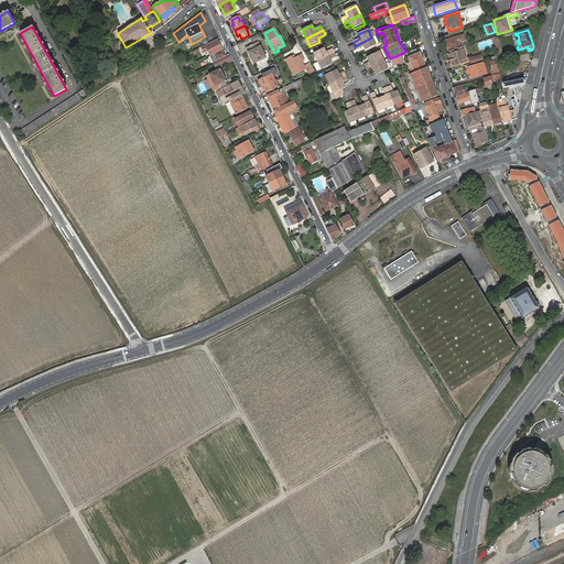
[(445,41),(448,52),(462,47),(462,45),(461,42),(465,41),(463,35),(445,41)]
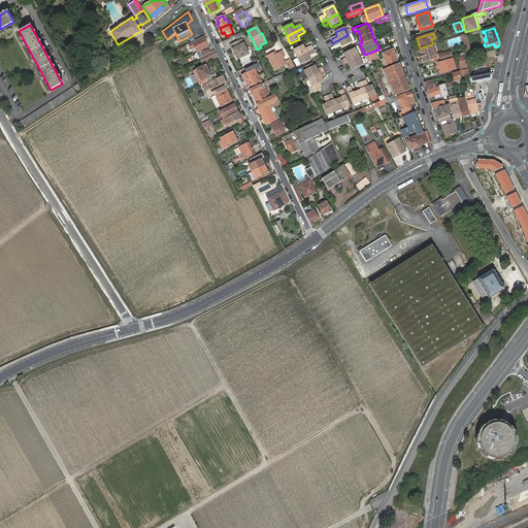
[(348,35),(332,43),(334,47),(340,44),(341,45),(342,47),(352,43),(348,35)]
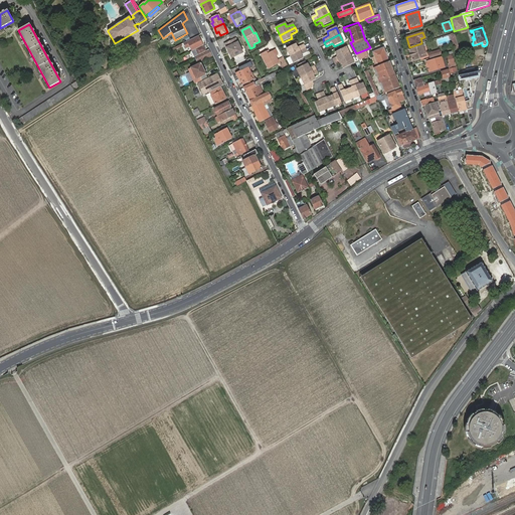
[(451,35),(456,50),(460,49),(456,39),(455,34),(451,35)]
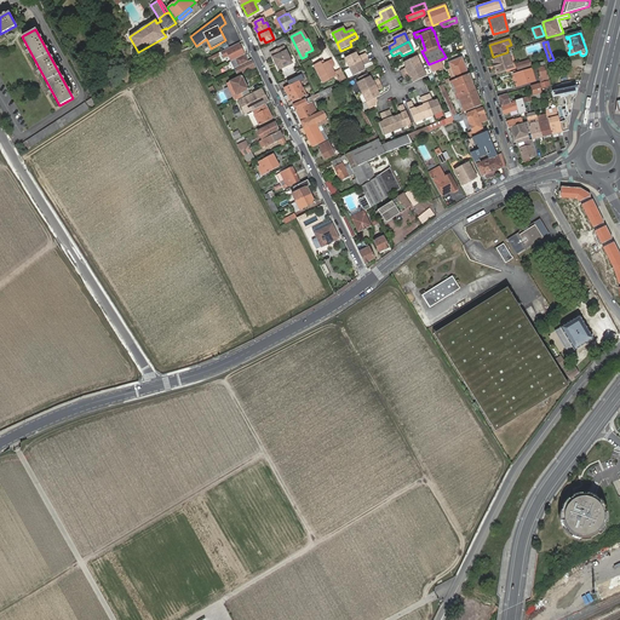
[(225,50),(218,53),(219,56),(220,59),(228,56),(231,55),(235,61),(245,55),(239,44),(225,50)]
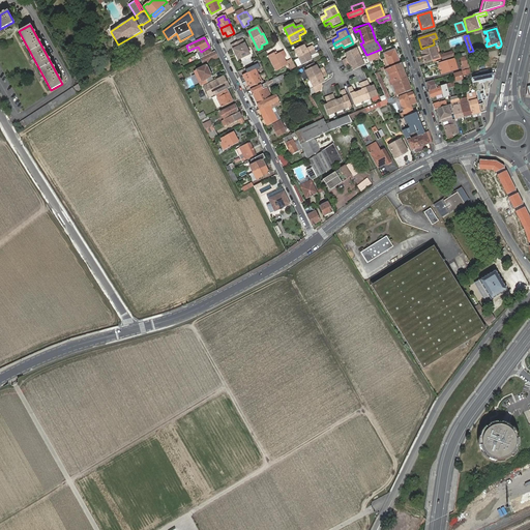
[(231,46),(238,59),(249,54),(242,39),(231,46)]
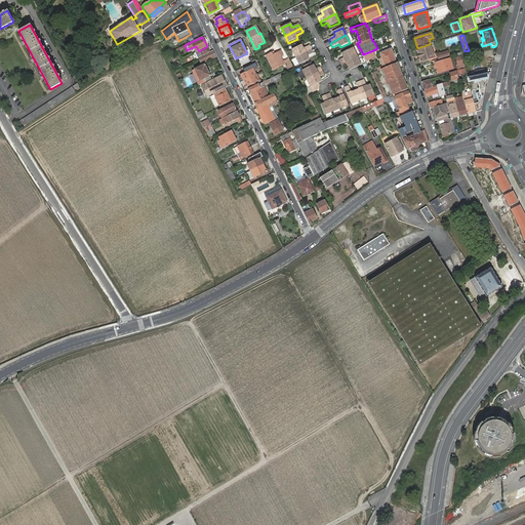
[(430,44),(417,48),(418,51),(417,51),(420,62),(434,57),(431,47),(430,44)]
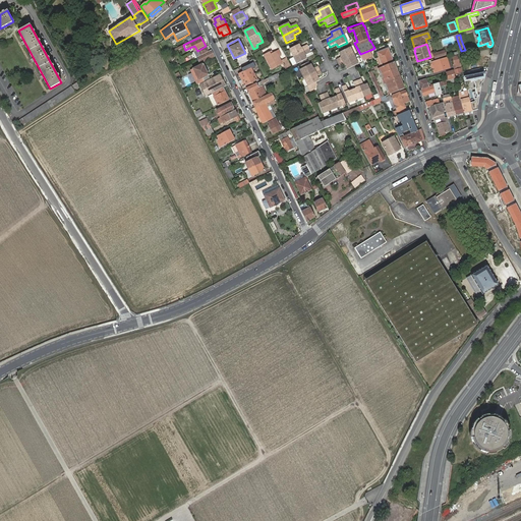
[(308,50),(306,46),(301,49),(300,48),(298,45),(290,50),(293,57),(308,50)]
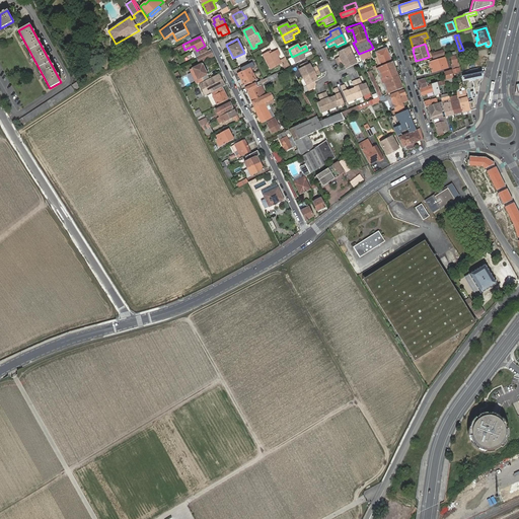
[(208,52),(205,46),(197,51),(200,56),(208,52)]
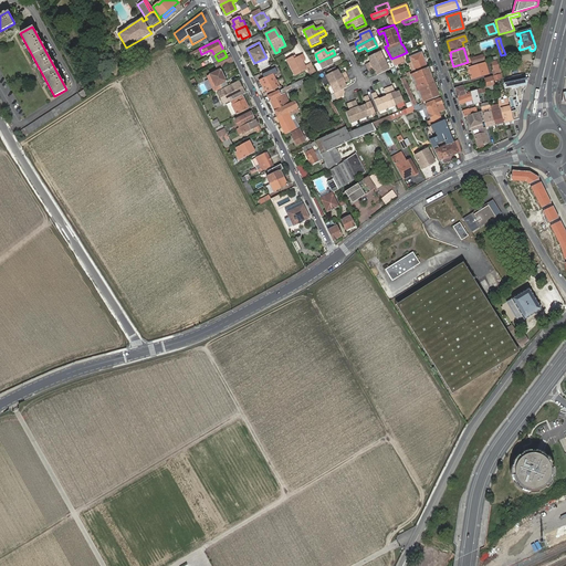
[(366,65),(368,69),(385,61),(380,52),(369,58),(371,62),(370,63),(366,65)]
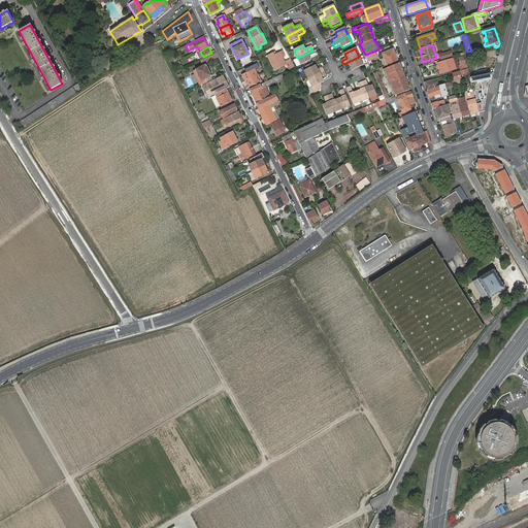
[(383,70),(399,63),(393,48),(382,54),(387,65),(380,68),(381,71),(383,70)]
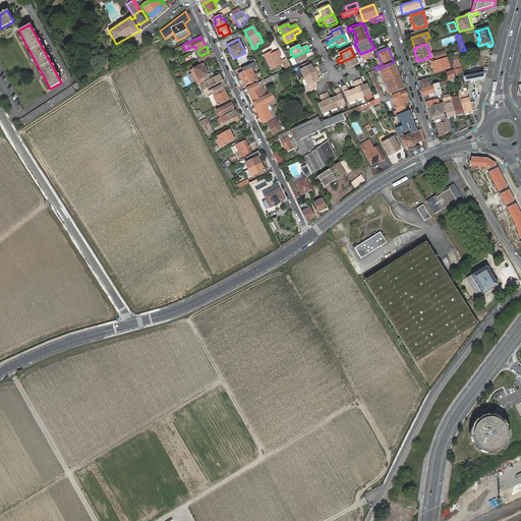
[(215,56),(212,50),(209,52),(200,56),(196,58),(200,64),(215,56)]
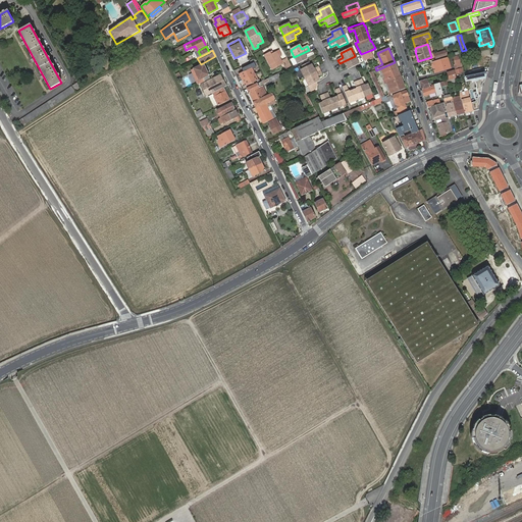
[(311,54),(309,50),(294,57),(298,65),(307,60),(305,58),(306,56),(311,54)]
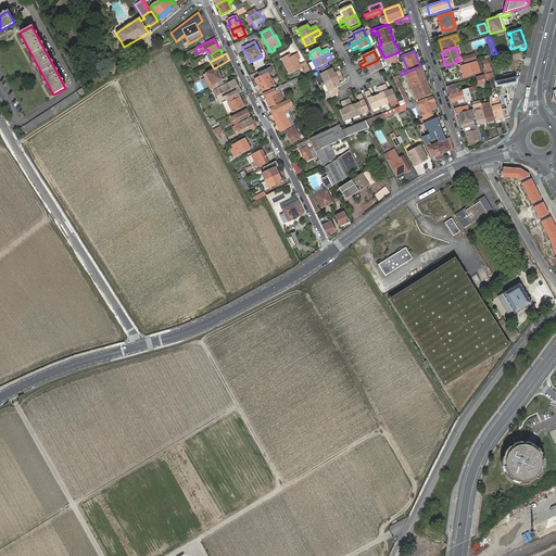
[(395,53),(384,58),(388,65),(397,61),(395,53)]
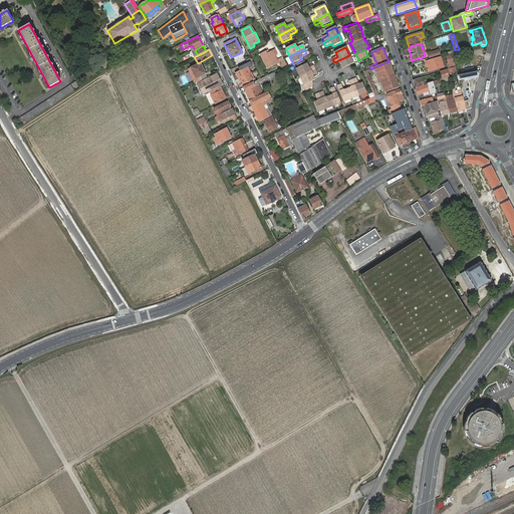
[(287,65),(283,57),(278,60),(276,56),(278,55),(275,50),(270,53),(268,54),(267,51),(260,54),(267,69),(279,63),(282,68),(287,65)]
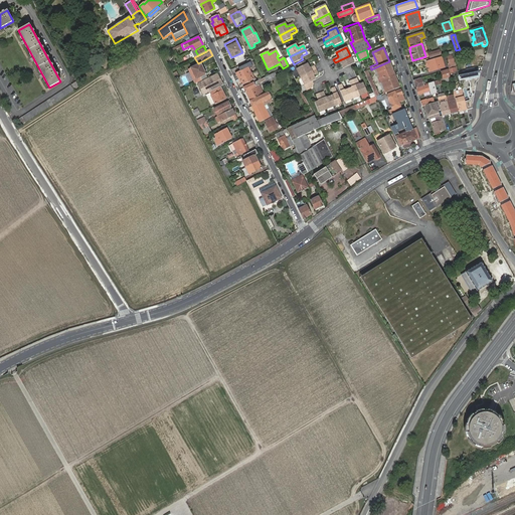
[(350,55),(335,62),(337,66),(341,64),(342,64),(344,68),(354,64),(350,55)]
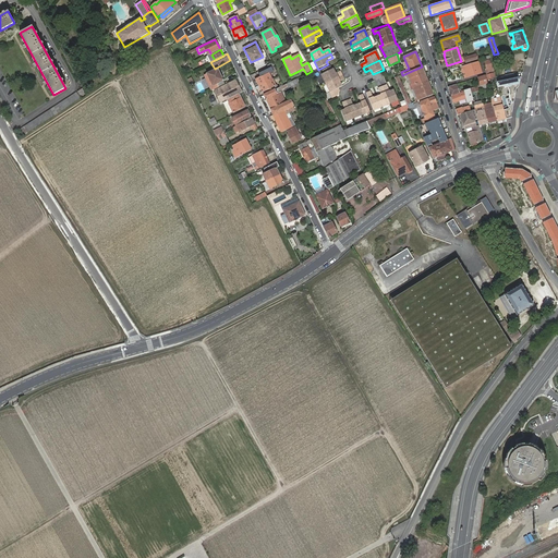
[(478,62),(463,67),(464,70),(466,77),(482,73),(478,62)]
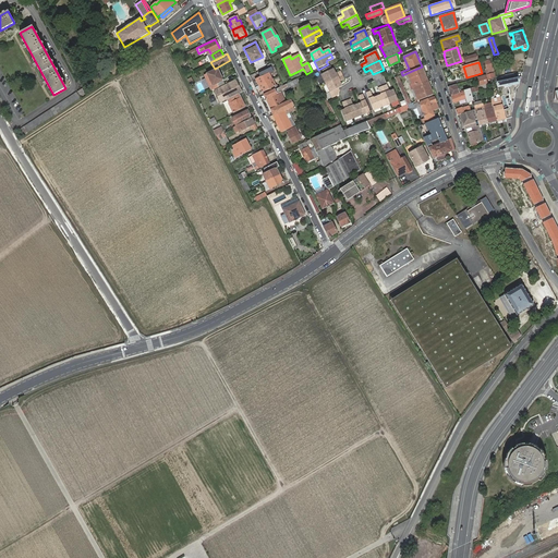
[(258,86),(273,79),(270,74),(271,74),(271,73),(276,71),(274,65),(269,69),(263,72),(265,75),(255,80),(258,86)]
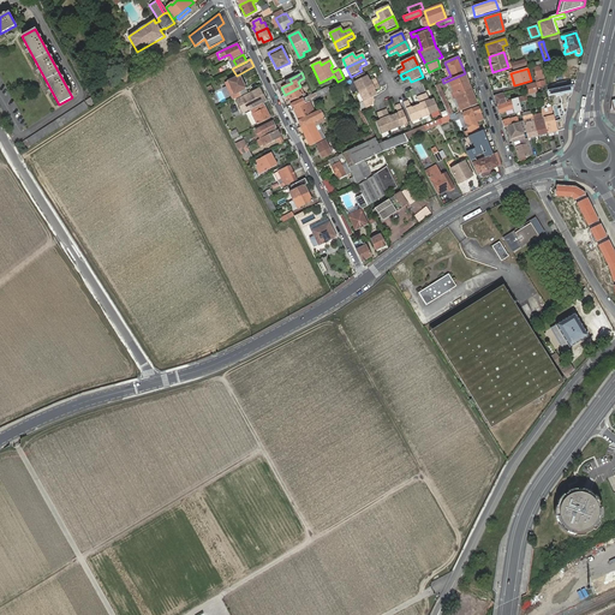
[(477,105),(465,73),(446,82),(447,83),(449,83),(453,94),(452,95),(452,96),(454,95),(455,97),(453,97),(453,100),(455,99),(460,109),(458,111),(458,112),(477,105)]
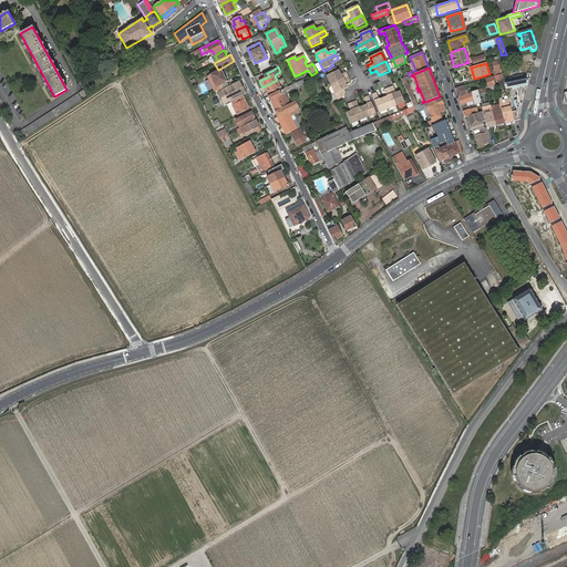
[(207,76),(214,89),(220,85),(227,82),(220,70),(207,76)]
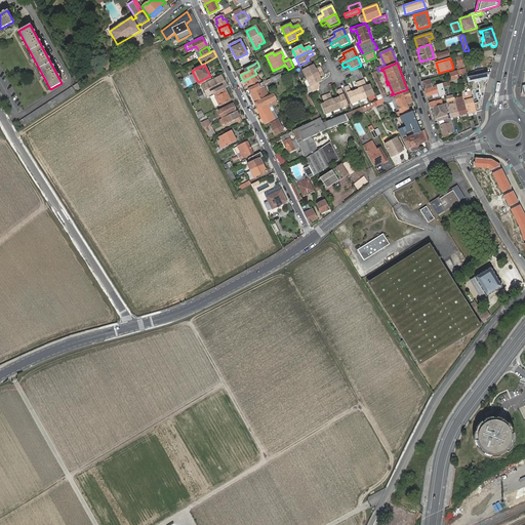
[(307,79),(322,72),(320,68),(316,70),(315,71),(313,66),(303,71),(307,79)]
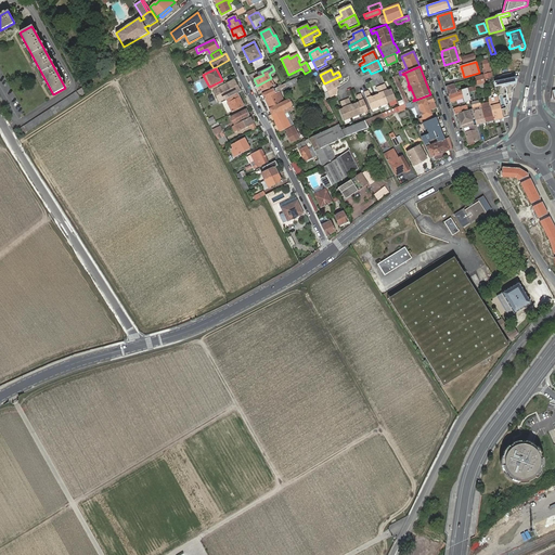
[(518,80),(518,77),(515,77),(513,72),(502,74),(503,78),(499,79),(499,80),(495,81),(504,117),(510,116),(514,89),(516,88),(518,80)]
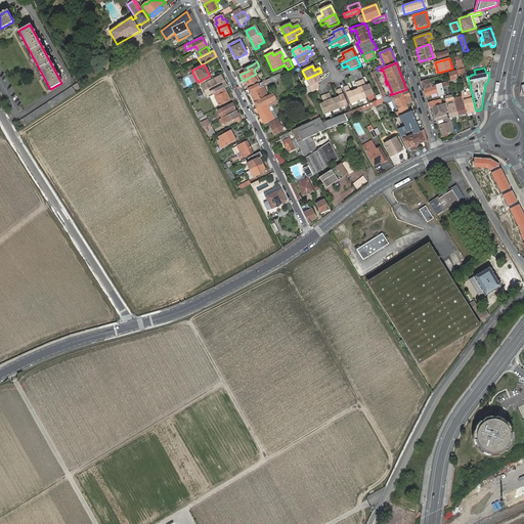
[(460,74),(466,73),(465,69),(456,71),(448,73),(451,81),(455,79),(459,79),(459,78),(457,75),(460,74)]
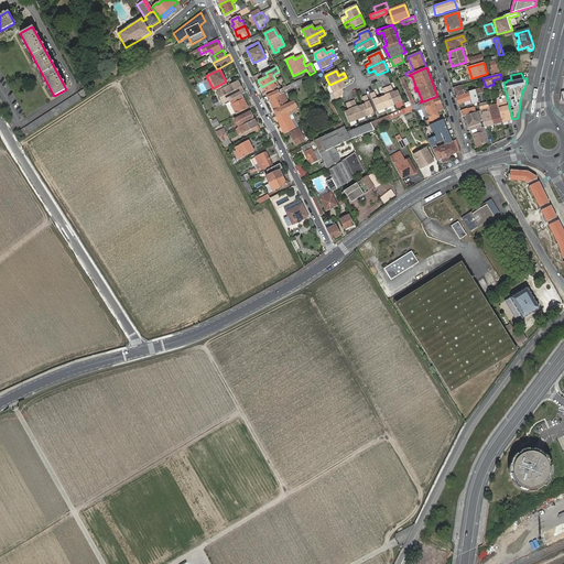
[(348,82),(346,77),(329,85),(334,95),(336,100),(342,98),(338,93),(345,89),(343,84),(344,84),(348,82)]
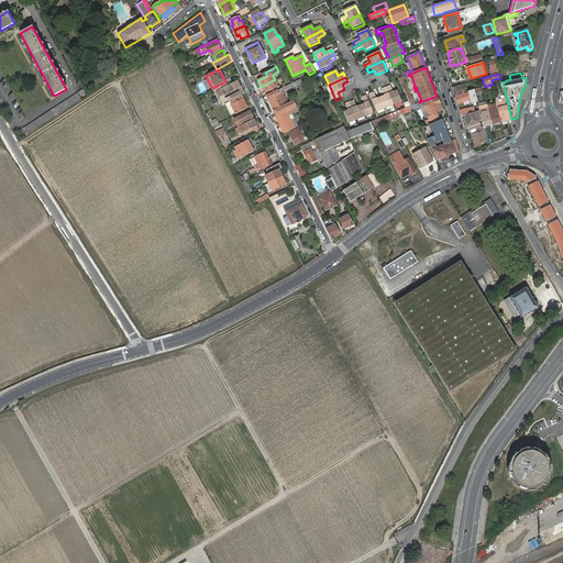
[(274,92),(280,89),(279,87),(282,86),(280,84),(278,85),(275,79),(261,87),(264,94),(269,91),(271,94),(274,92)]
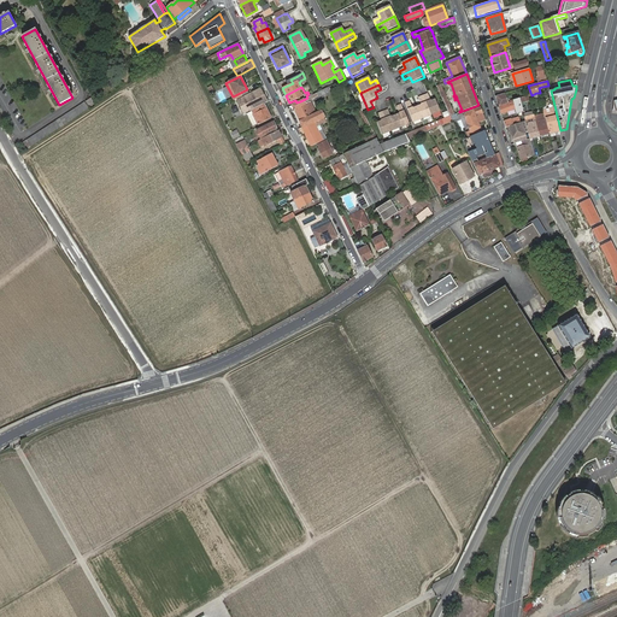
[(313,95),(315,98),(329,90),(328,88),(313,95)]
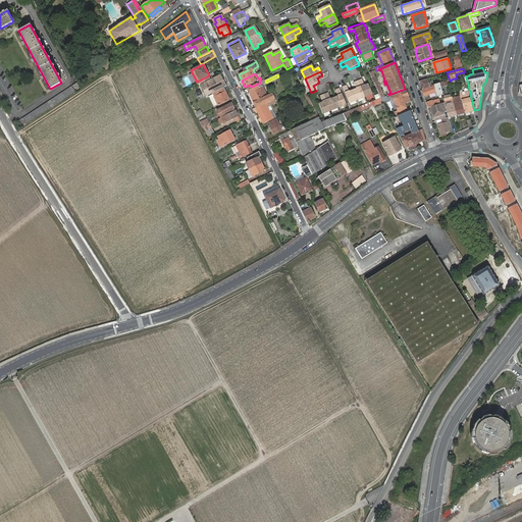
[(213,93),(223,88),(226,87),(220,75),(201,85),(206,96),(213,93)]
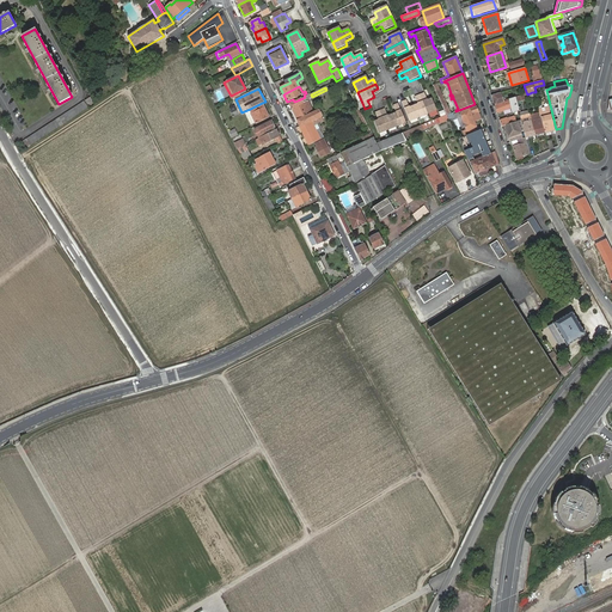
[(502,102),(503,102),(500,93),(491,96),(495,106),(502,104),(502,102)]
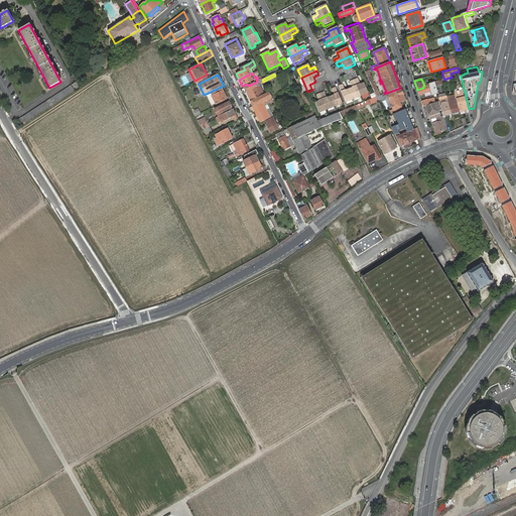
[(253,106),(271,98),(269,93),(265,95),(260,86),(259,87),(259,85),(258,85),(263,82),(262,80),(257,82),(251,85),(244,89),(253,106)]
